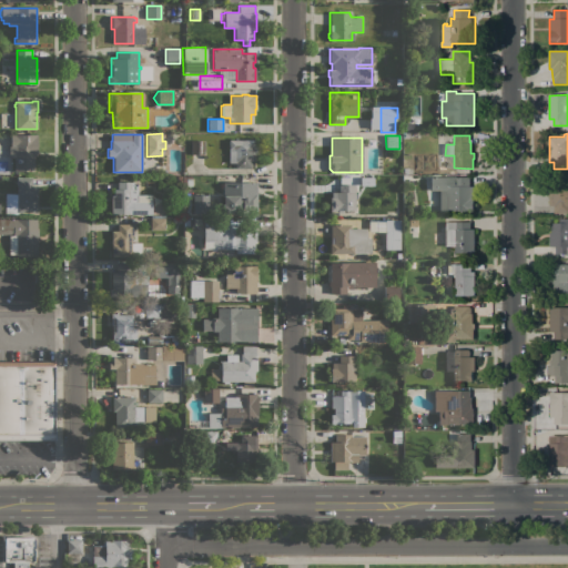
[(229,140),(254,140),(254,148),(256,148),(256,153),(254,153),(254,161),(251,161),(251,169),(235,169),(235,163),(229,163),(229,140)]
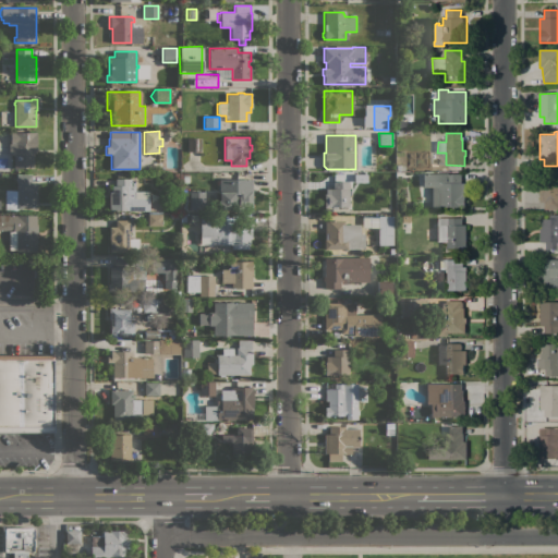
[(187,138),(201,138),(201,152),(187,152),(187,138)]
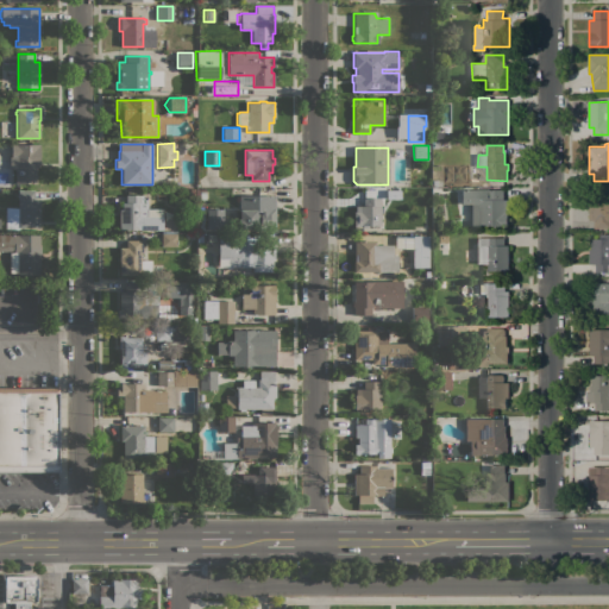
[(10,155),(38,155),(38,167),(37,167),(37,183),(14,183),(14,169),(11,169),(10,155)]
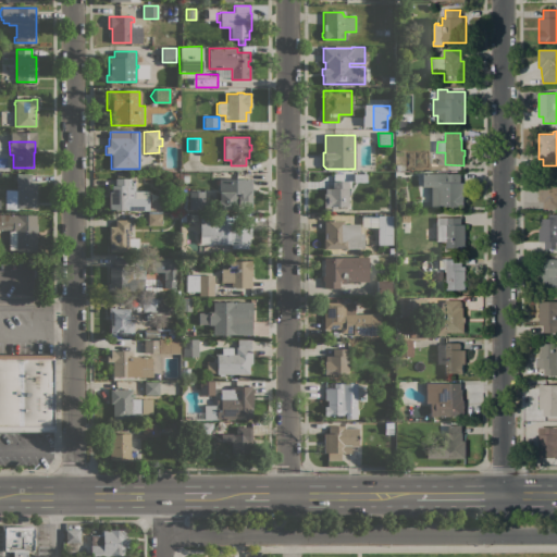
[(421,173),(447,173),(447,174),(460,173),(460,183),(465,183),(466,196),(463,196),(465,212),(430,212),(430,207),(431,207),(431,201),(430,200),(429,198),(429,196),(430,194),(431,193),(430,186),(421,187),(421,173)]
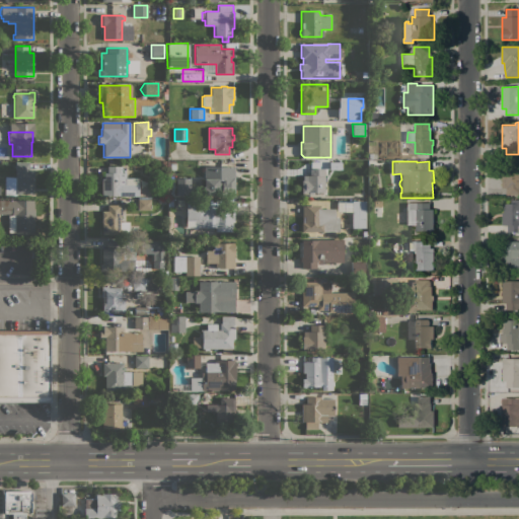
[(33,194),(16,194),(16,196),(4,196),(4,176),(15,176),(15,162),(29,162),(29,169),(33,169),(33,194)]
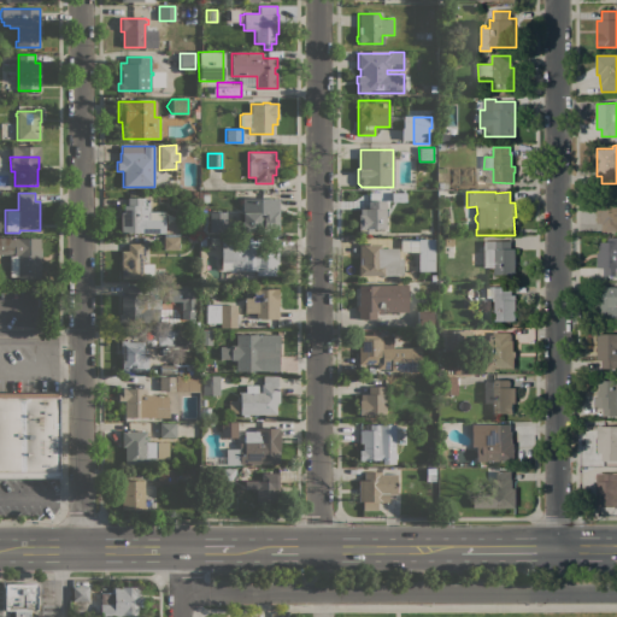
[(404,194),(404,204),(394,204),(395,194),(404,194)]
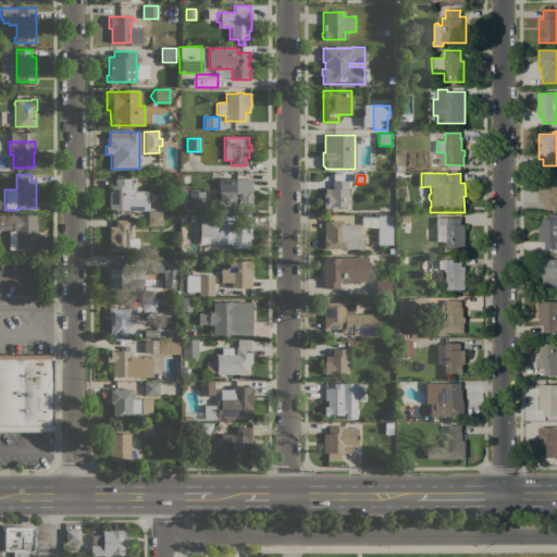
[(539,176),(556,176),(556,209),(543,209),(543,202),(542,202),(542,201),(539,201),(539,176)]
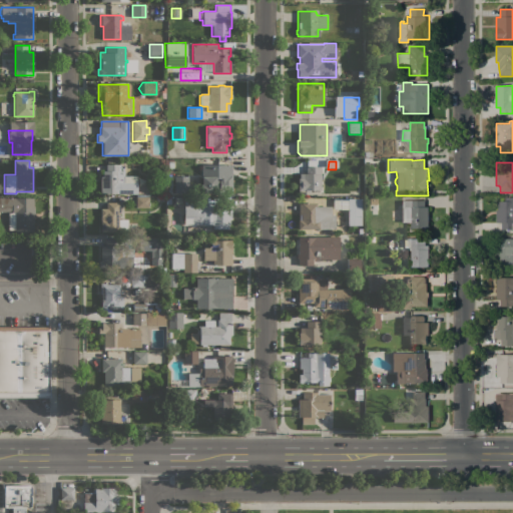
[(117,194),(117,193),(100,193),(100,176),(102,176),(102,170),(105,170),(105,164),(120,164),(120,171),(118,171),(118,181),(136,181),(136,194),(117,194)]
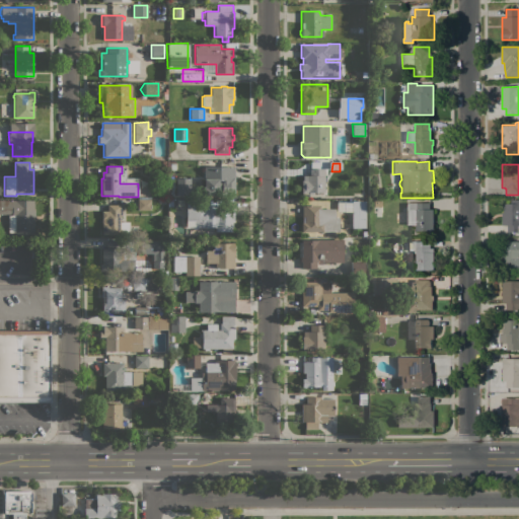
[(234,196),(221,196),(221,195),(203,195),(203,187),(204,187),(204,178),(207,178),(207,169),(217,169),(217,173),(219,173),(219,167),(234,167),(234,196)]
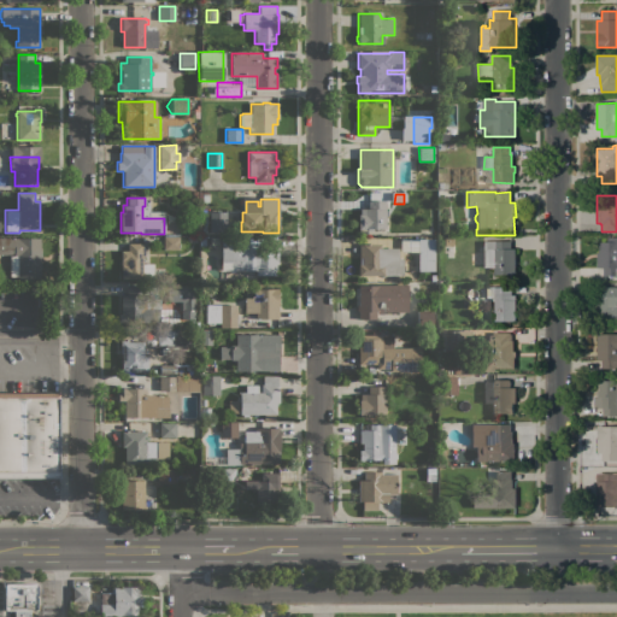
[(386,228),(372,228),(372,231),(366,231),(366,229),(358,229),(358,215),(359,215),(359,209),(368,209),(368,201),(386,201),(386,228)]
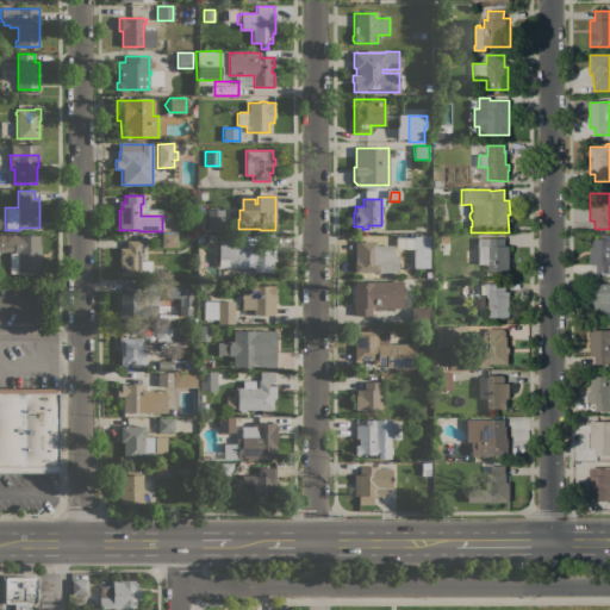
[(207,210),(224,210),(224,230),(207,230),(207,210)]
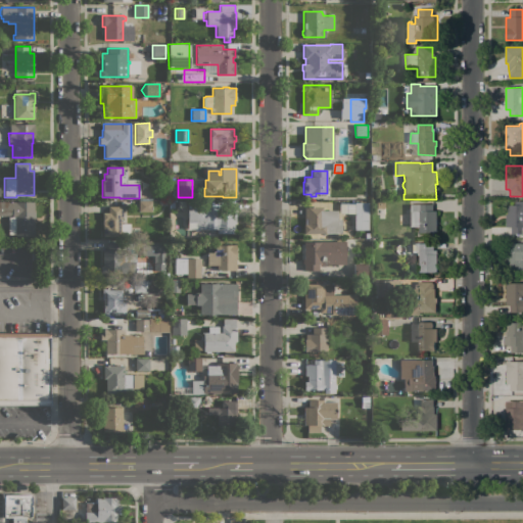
[(0,201),(34,202),(34,210),(35,210),(35,222),(34,222),(34,236),(21,236),(21,238),(19,238),(19,236),(15,236),(15,234),(8,234),(8,216),(0,216),(0,201)]
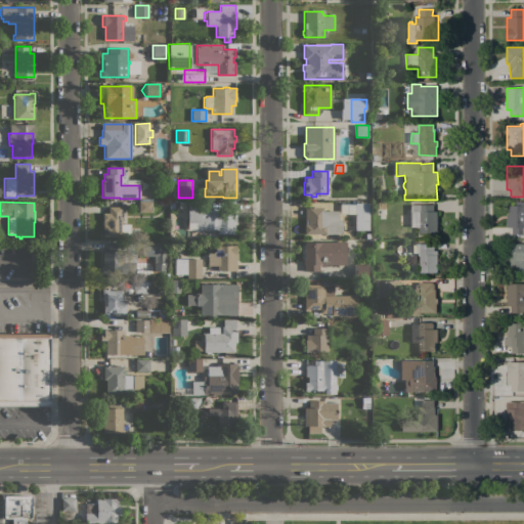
[(151,202),(151,212),(139,212),(139,202),(151,202)]
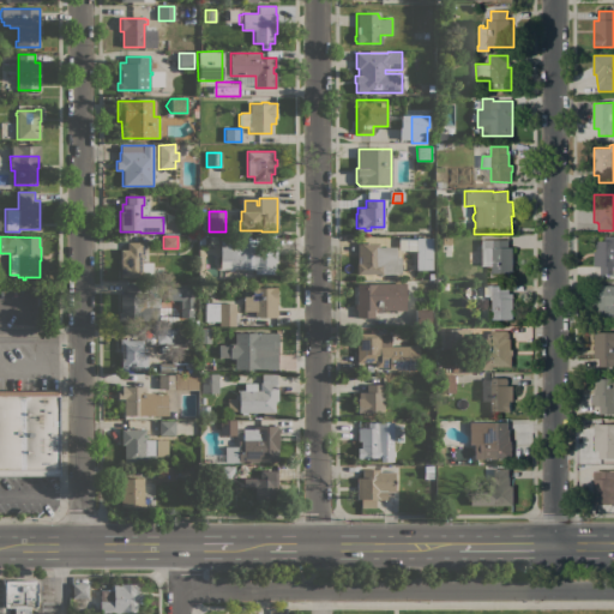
[(220,244),(222,244),(222,238),(262,236),(262,238),(274,238),(275,245),(277,245),(277,263),(275,263),(275,265),(276,265),(276,270),(275,270),(275,275),(254,275),(254,269),(242,269),(220,269),(220,244)]
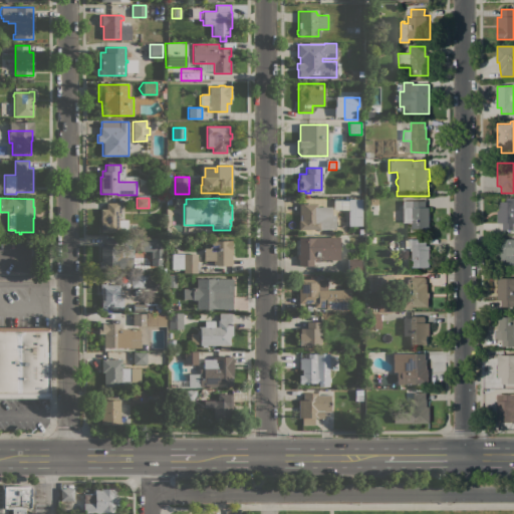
[(513,230),(502,230),(502,223),(497,223),(497,210),(499,210),(499,202),(506,202),(506,198),(513,198),(513,230)]
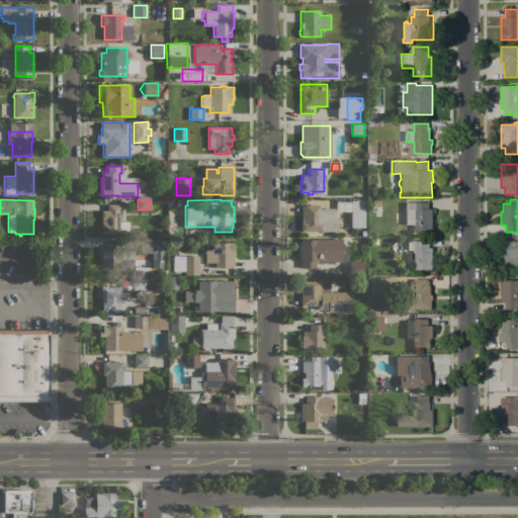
[(364,228),(351,228),(350,211),(336,211),(336,200),(364,200),(364,228)]
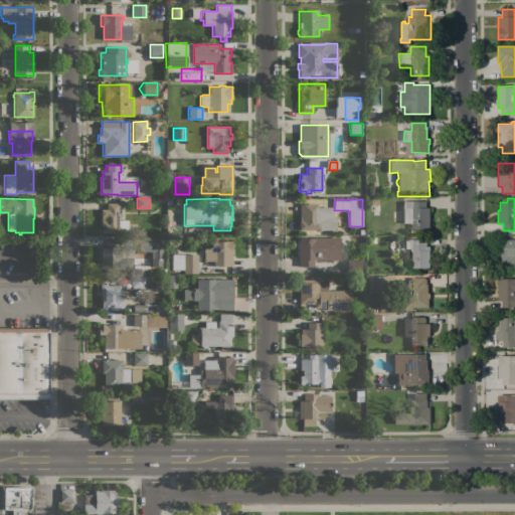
[(402,201),(426,201),(426,207),(430,207),(430,229),(412,229),(412,223),(402,223),(402,201)]
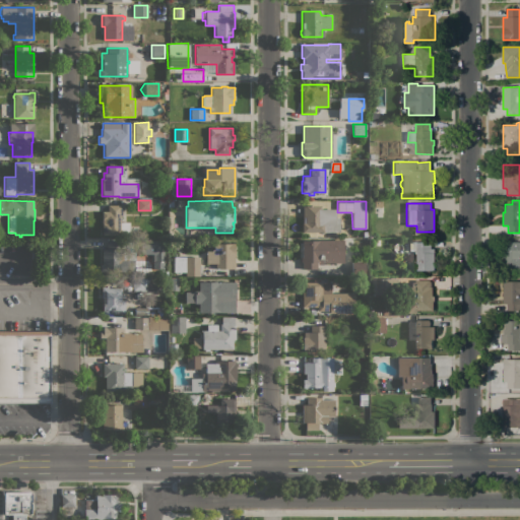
[(102,211),(108,211),(108,205),(122,205),(122,216),(120,216),(120,222),(130,222),(130,232),(120,232),(120,235),(102,235),(102,211)]
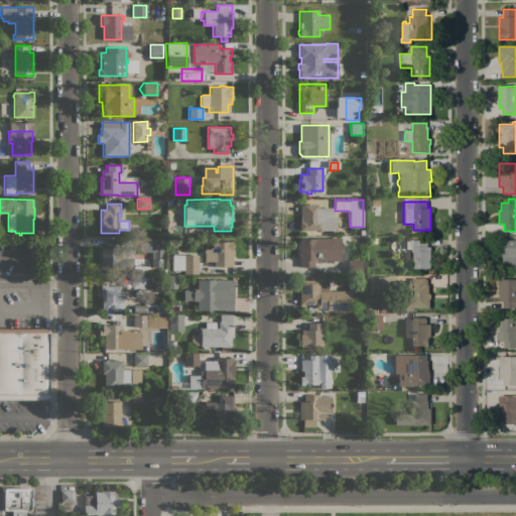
[(299,231),(299,222),(300,222),(300,205),(318,205),(318,208),(334,208),(334,217),(337,217),(337,230),(299,231)]
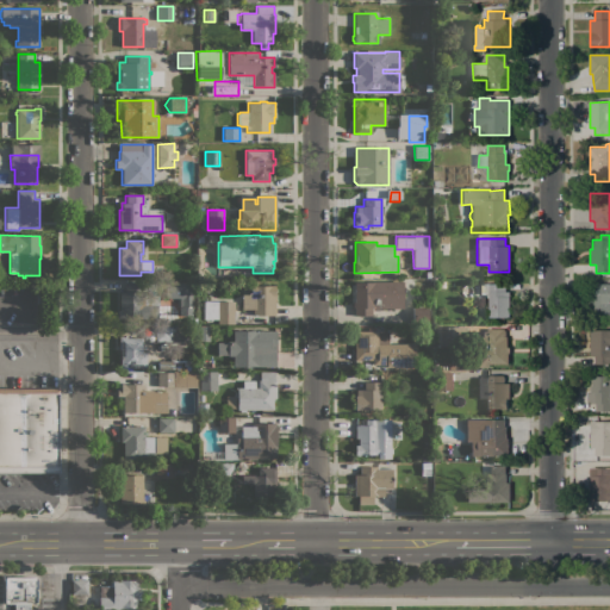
[(165,282),(173,282),(173,280),(178,280),(178,282),(192,282),(192,315),(180,315),(180,306),(178,306),(178,297),(166,298),(165,282)]
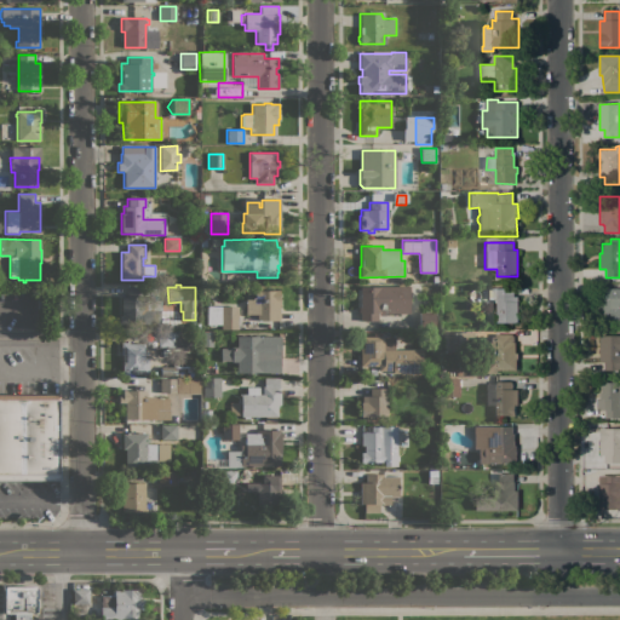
[(122,297),(126,297),(126,287),(128,287),(128,286),(159,286),(159,325),(119,325),(119,321),(122,321),(122,297)]
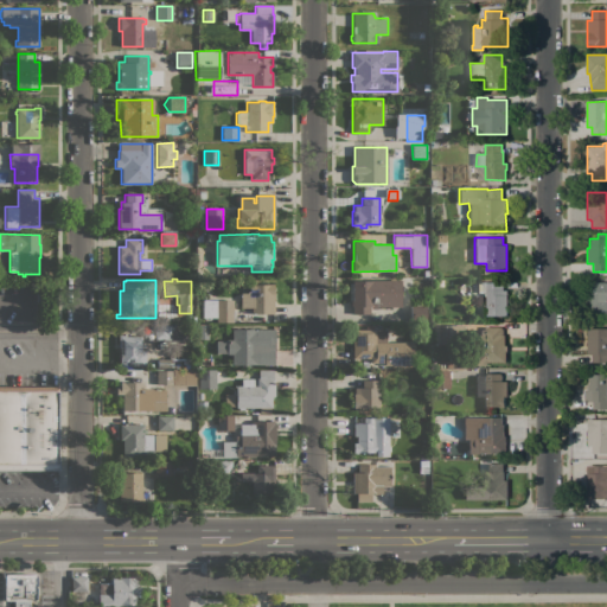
[(372,281),(372,280),(401,280),(401,307),(377,307),(377,308),(372,308),(372,306),(370,306),(370,314),(352,314),(352,306),(351,306),(351,300),(352,300),(352,281),(372,281)]
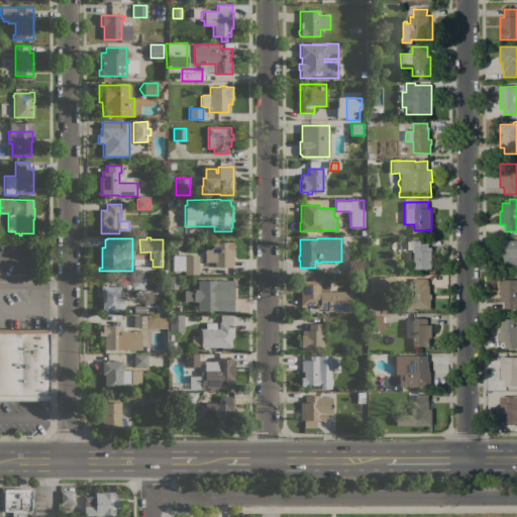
[(428,241),(428,247),(432,247),(432,269),(414,269),(414,252),(412,252),(412,249),(407,249),(407,240),(428,241)]
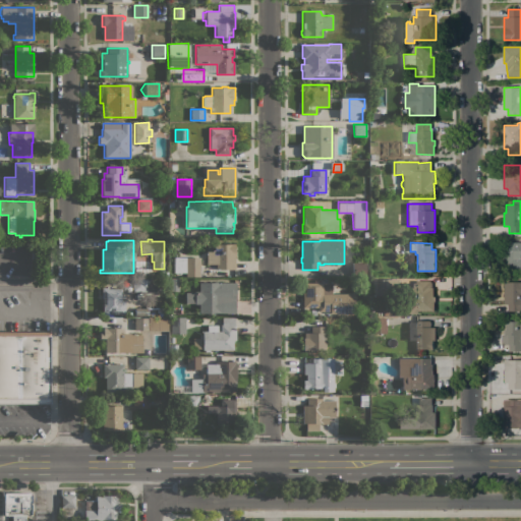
[(520,275),(511,275),(511,267),(506,267),(506,258),(504,258),(504,242),(520,242),(520,275)]
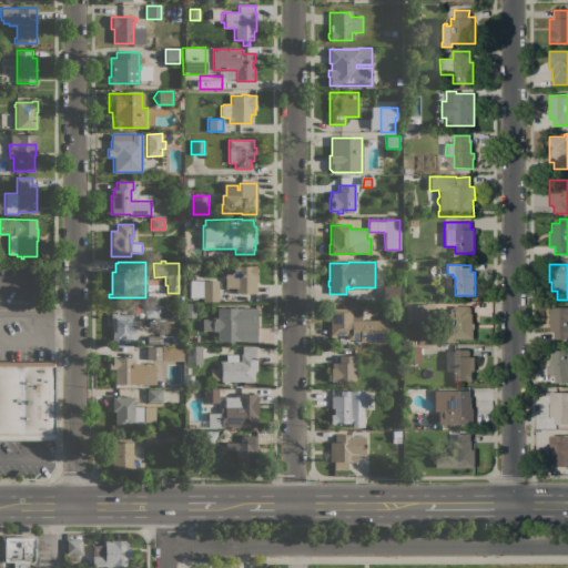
[(235,293),(235,288),(225,288),(225,274),(233,274),(233,265),(256,266),(255,275),(256,275),(256,294),(235,293)]
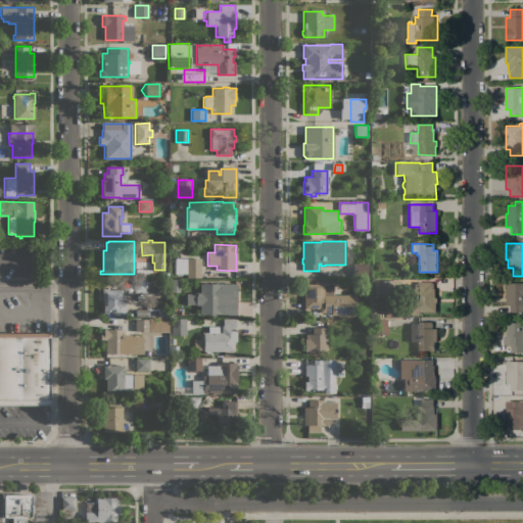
[(200,277),(200,278),(187,278),(187,258),(200,258),(200,277)]
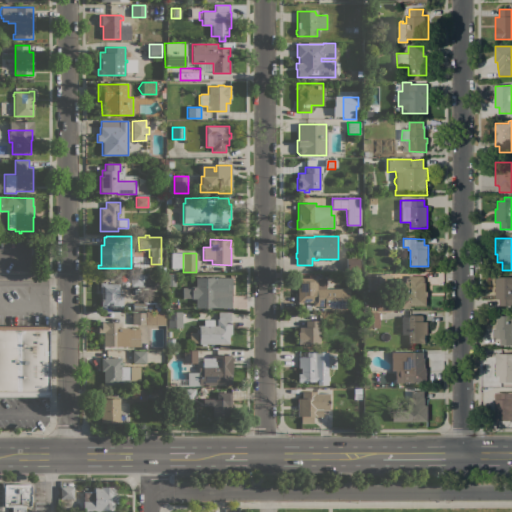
[(346,271),(346,256),(359,256),(359,271),(346,271)]
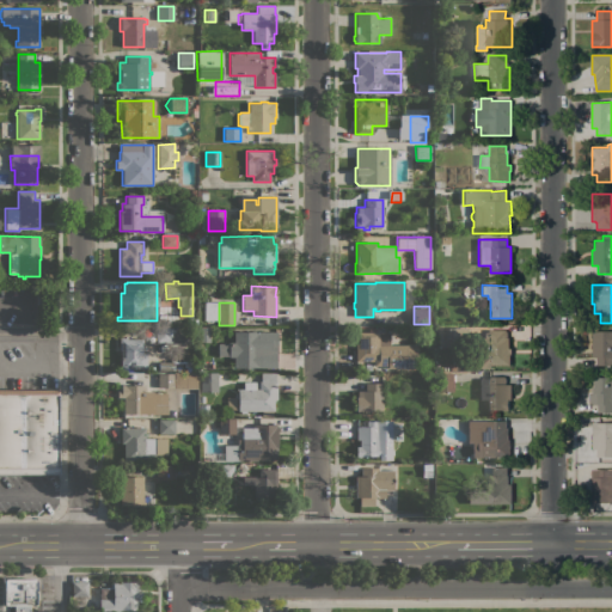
[(209,342),(200,342),(200,328),(209,326),(209,342)]
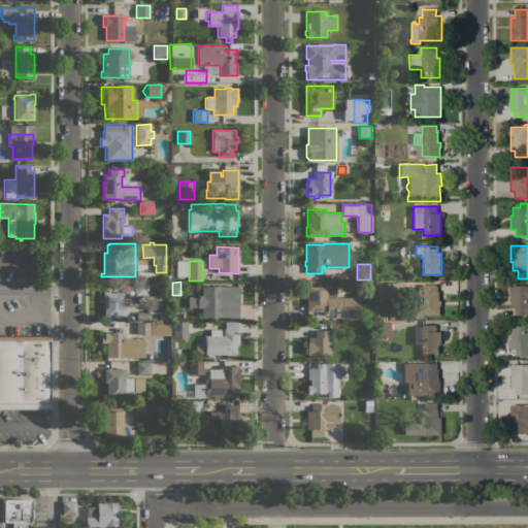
[(134,295),(134,283),(149,283),(149,285),(151,285),(151,290),(149,290),(149,295),(134,295)]
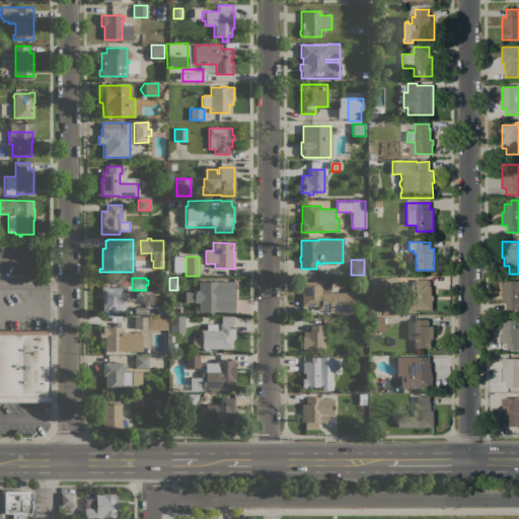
[(368,278),(397,278),(397,289),(387,289),(387,293),(368,293),(368,278)]
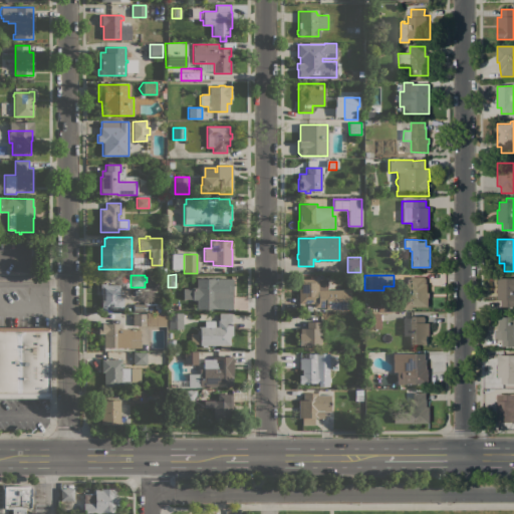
[(401,284),(407,284),(407,279),(411,279),(411,277),(425,277),(425,279),(426,279),(426,284),(428,284),(428,293),(430,293),(430,298),(429,298),(429,307),(413,306),(413,309),(401,309),(401,284)]
